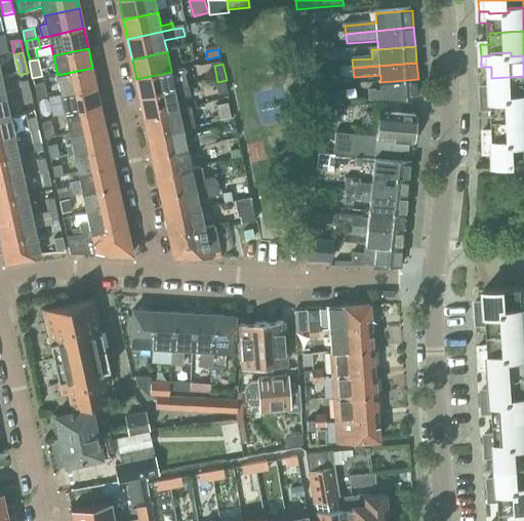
[(57,75),(62,95),(96,87),(92,68),(57,75)]
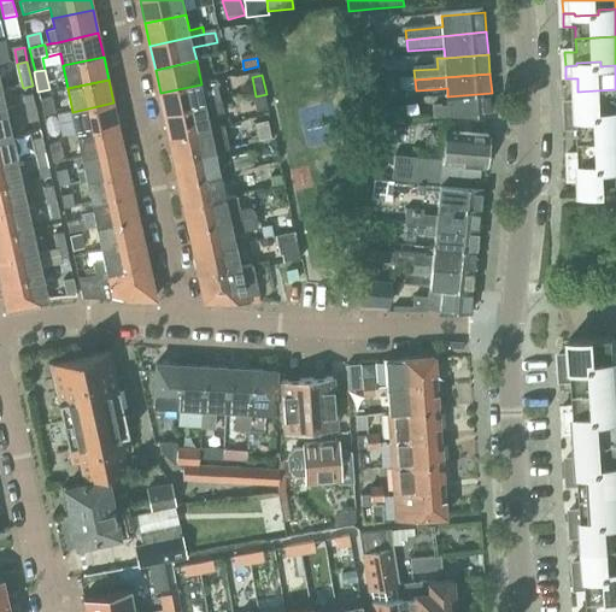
[(201,84),(160,93),(165,116),(222,104),(217,81),(201,84)]
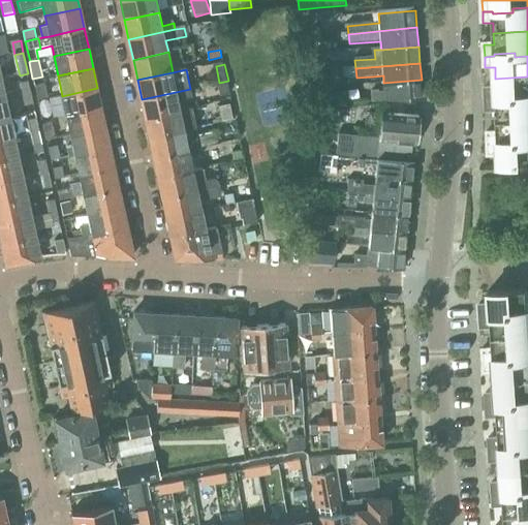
[(486,90),(487,101),(496,100),(496,102),(517,101),(517,97),(527,96),(527,76),(495,79),(496,89),(486,90)]
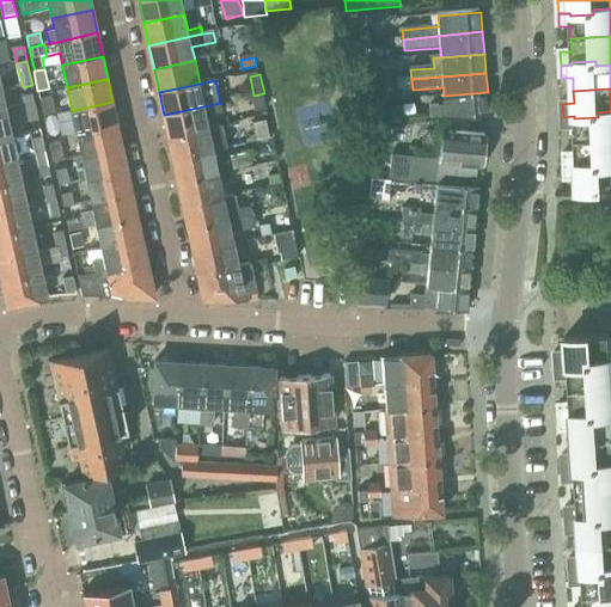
[(445,108),(431,109),(432,120),(489,114),(489,110),(488,92),(444,96),(445,108)]
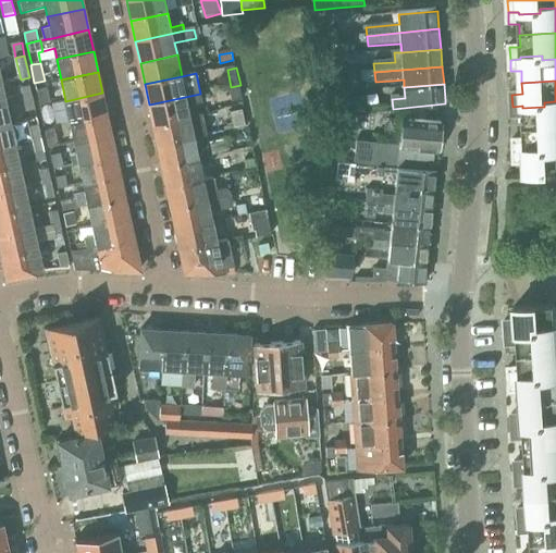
[(22,87),(25,100),(34,98),(31,85),(22,87)]
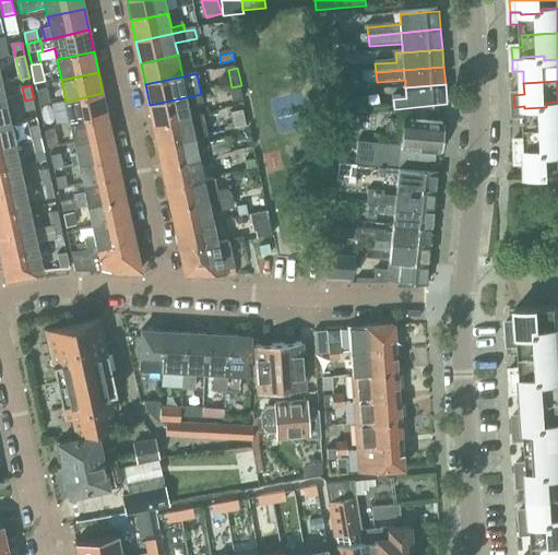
[(232,87),(235,102),(245,99),(241,85),(232,87)]
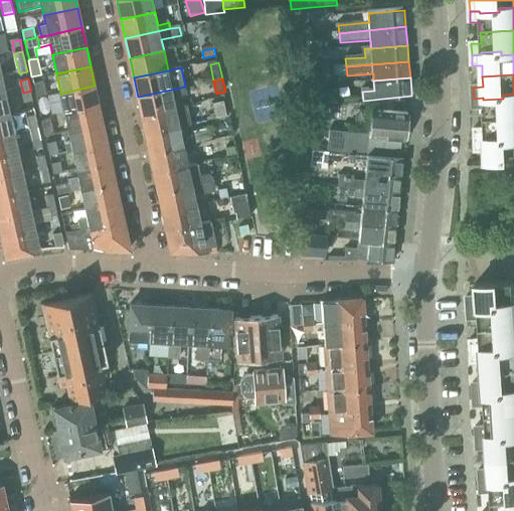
[(44,83),(35,86),(38,99),(47,97),(44,83)]
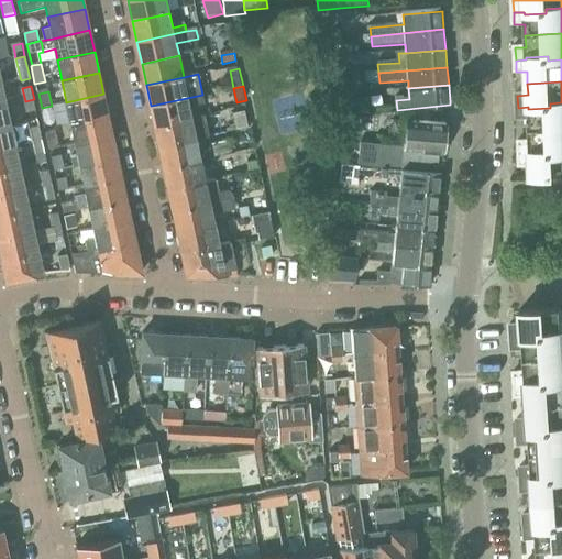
[(66,102),(70,123),(108,116),(103,94),(66,102)]
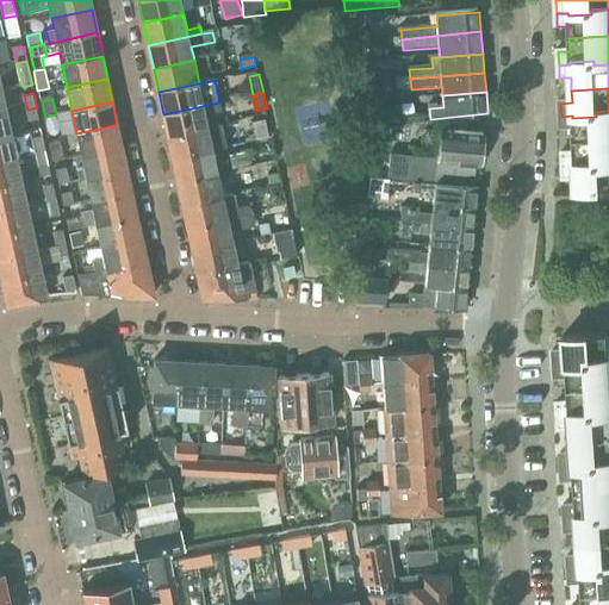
[(163,114),(168,138),(217,128),(215,116),(223,114),(221,103),(219,103),(163,114)]
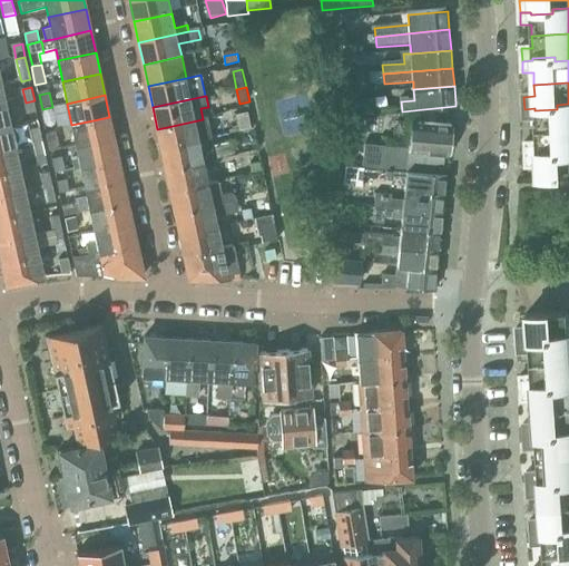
[(35,100),(26,103),(28,116),(37,114),(35,100)]
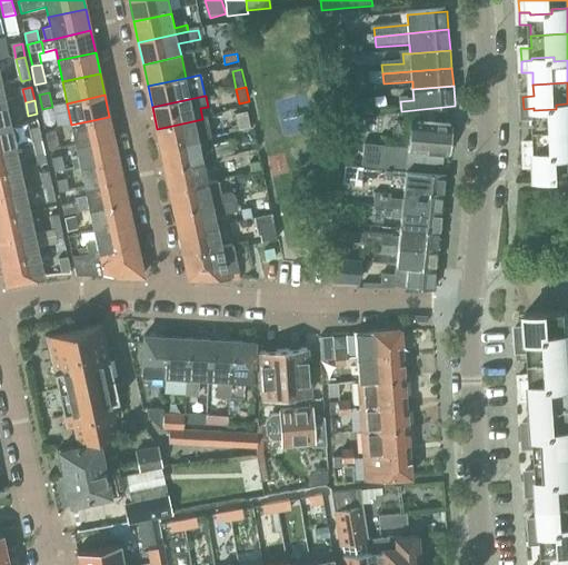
[(369,101),(352,103),(354,115),(370,114),(369,101)]
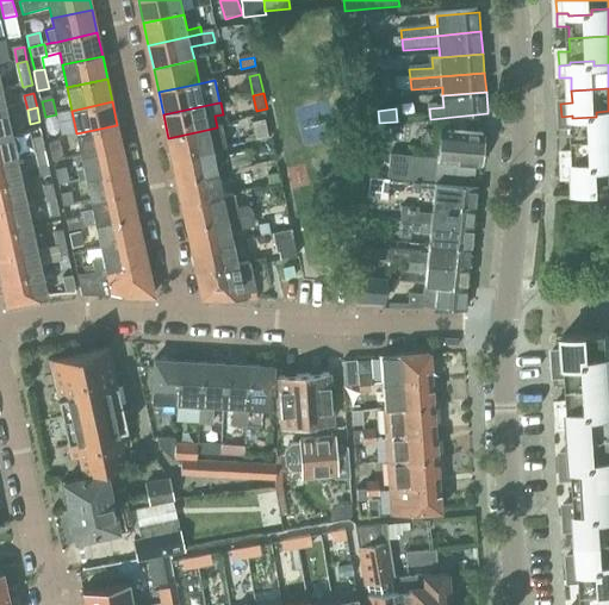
[(573,129),(573,142),(608,139),(608,111),(596,112),(596,117),(572,118),(572,116),(561,117),(561,129),(573,129)]
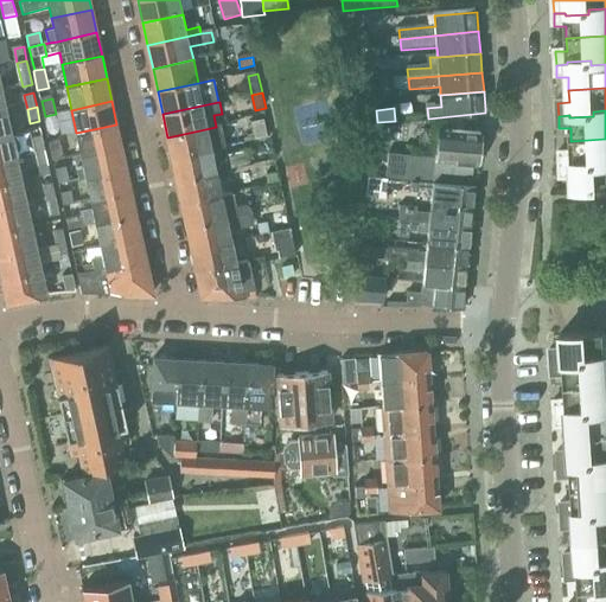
[(0,115),(0,139),(14,136),(10,113),(0,115)]
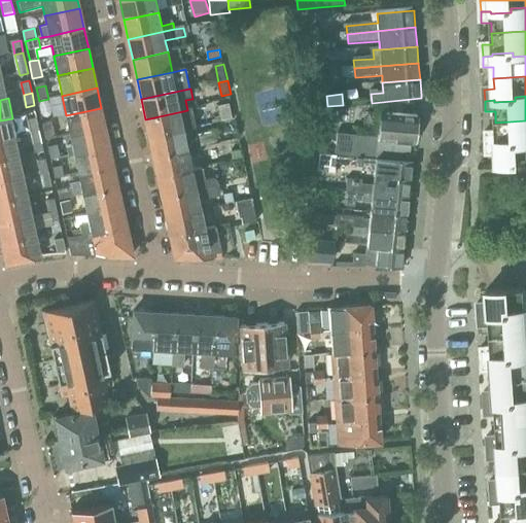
[(234,120),(231,105),(218,108),(222,123),(234,120)]
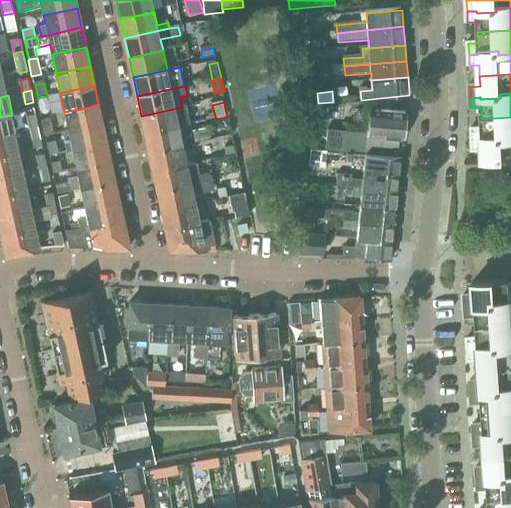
[(64,112),(69,131),(102,124),(98,105),(64,112)]
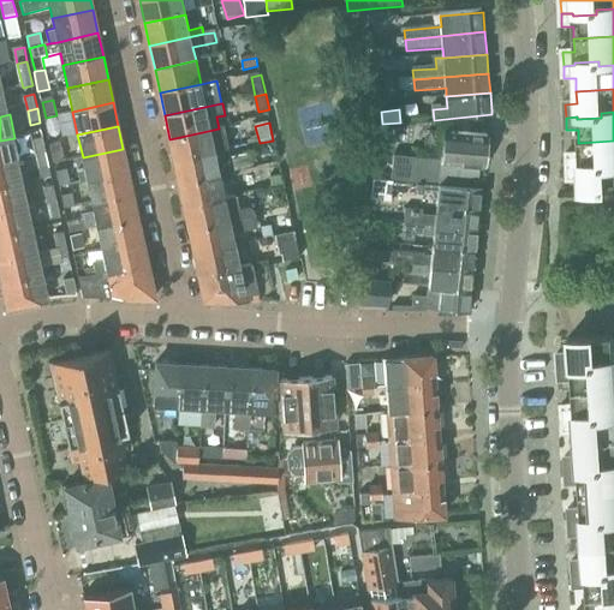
[(170,139),(176,162),(215,154),(228,150),(224,127),(219,129),(170,139)]
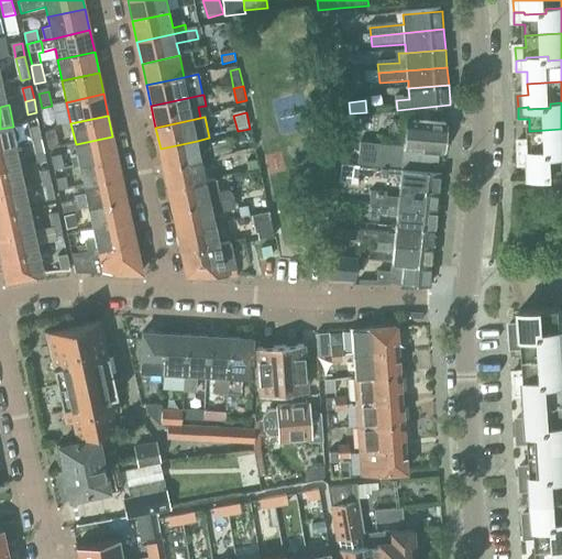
[(362,145),(360,166),(438,174),(440,154),(445,154),(448,130),(448,127),(409,122),(405,150),(362,145)]
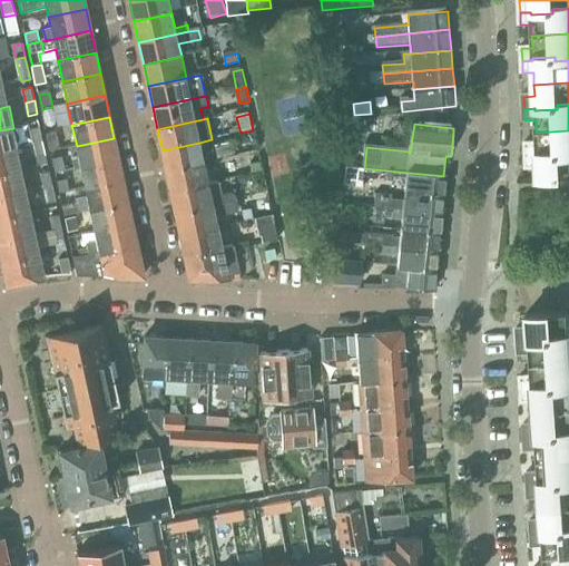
[(0,130),(0,153),(18,149),(13,128),(0,130)]
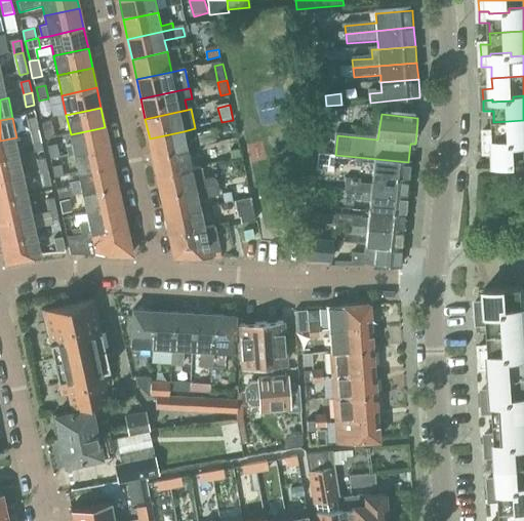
[(30,122),(32,134),(40,132),(38,120),(30,122)]
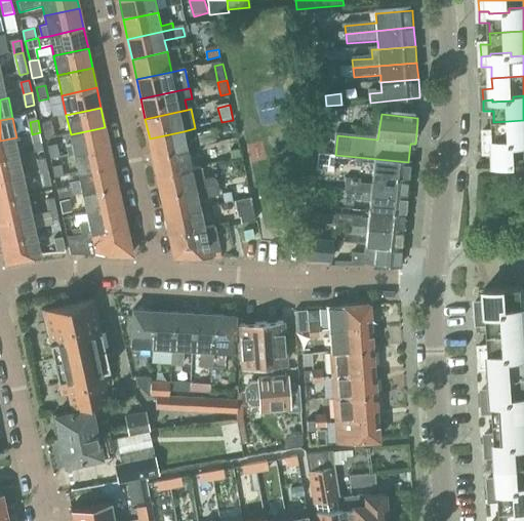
[(484,133),(485,145),(494,144),(494,142),(515,141),(515,146),(523,145),(523,120),(493,122),(494,132),(484,133)]
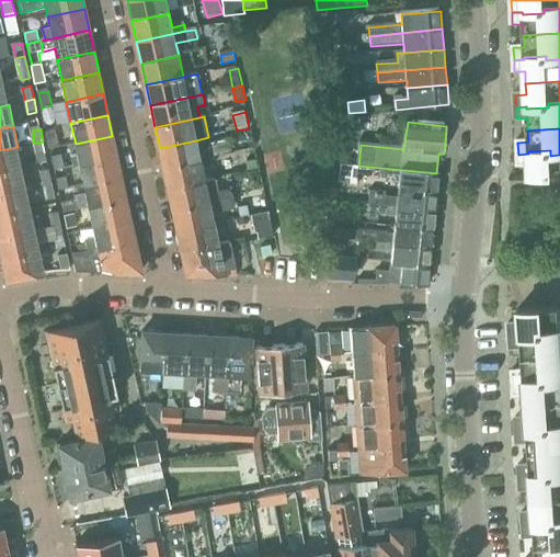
[(46,134),(49,150),(59,148),(56,132),(46,134)]
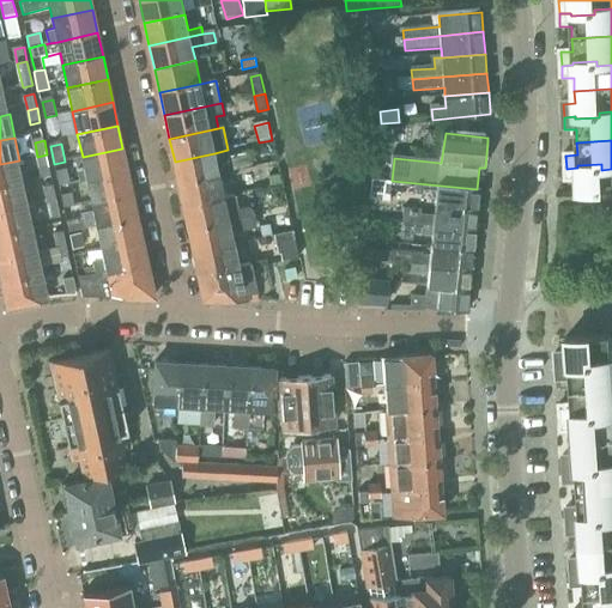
[(85,172),(79,174),(80,182),(88,181),(128,171),(122,149),(83,157),(85,172)]
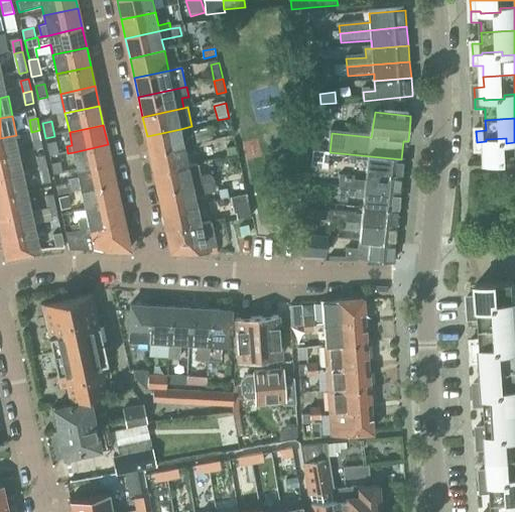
[(180,129),(147,136),(151,155),(185,148),(180,129)]
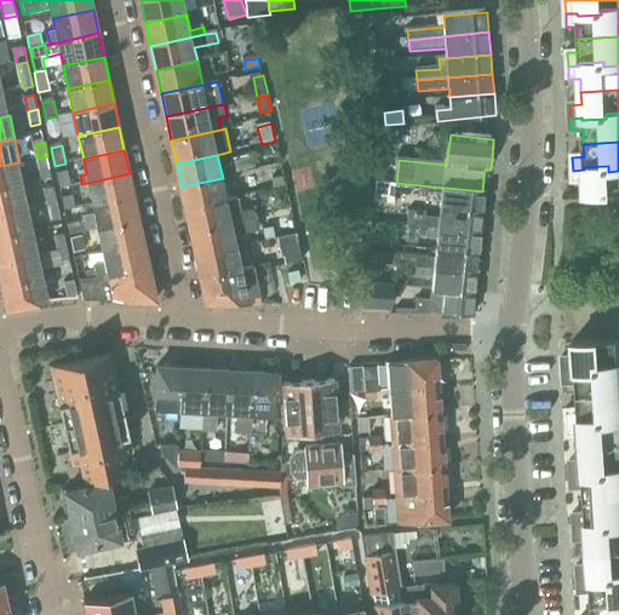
[(47,156),(38,159),(44,182),(53,179),(47,156)]
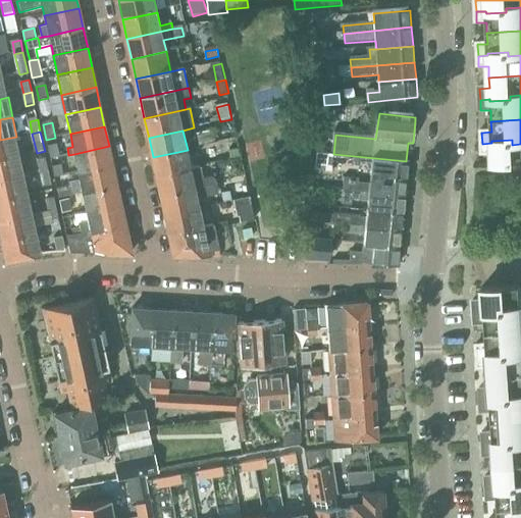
[(209,133),(197,136),(199,147),(212,145),(209,133)]
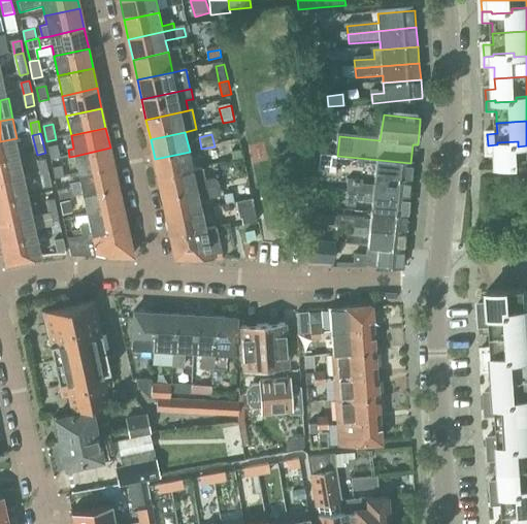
[(0,141),(0,162),(21,158),(17,138),(0,141)]
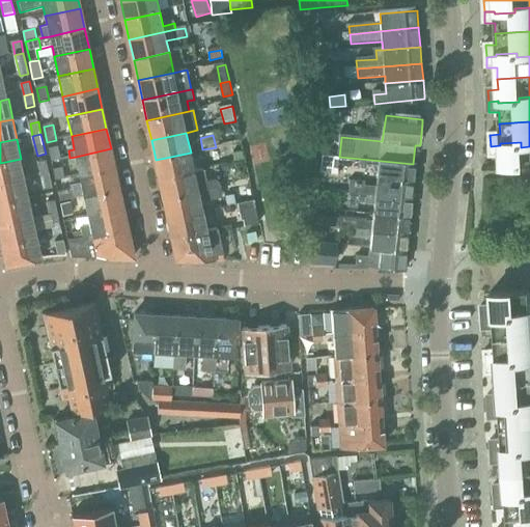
[(500,145),(491,146),(491,158),(501,157),(501,169),(529,167),(529,146),(521,147),(521,142),(500,143),(500,145)]
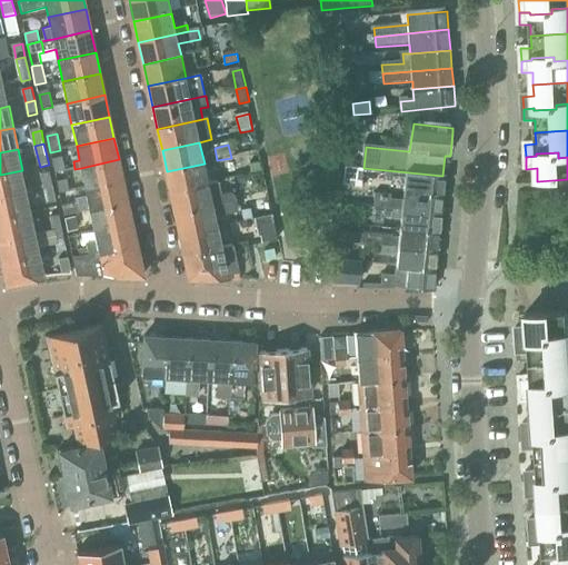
[(62,158),(52,160),(56,174),(65,171),(62,158)]
